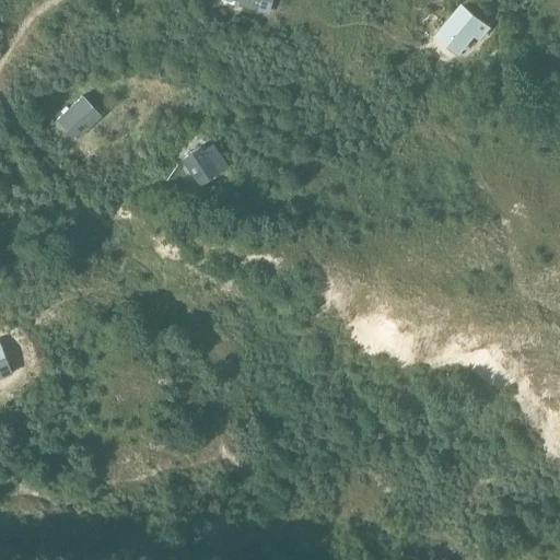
[(220,0),(220,2),(255,13),(267,16),(271,0),(220,0)]
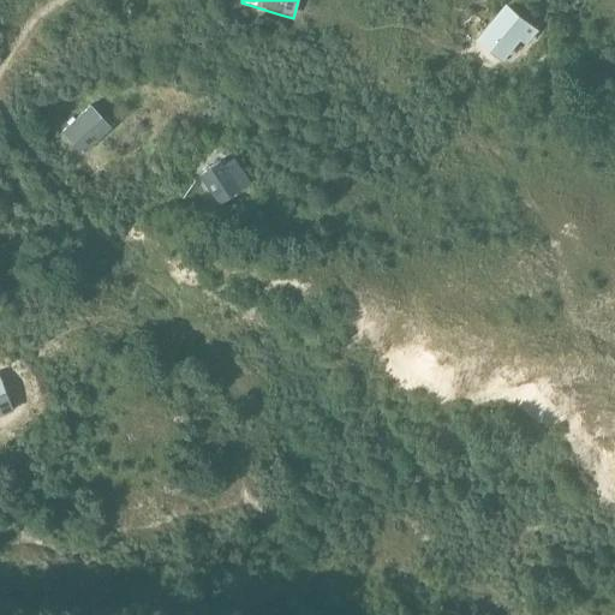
[(478,40),(505,61),(521,40),(529,46),(539,31),(506,5),(478,40)]
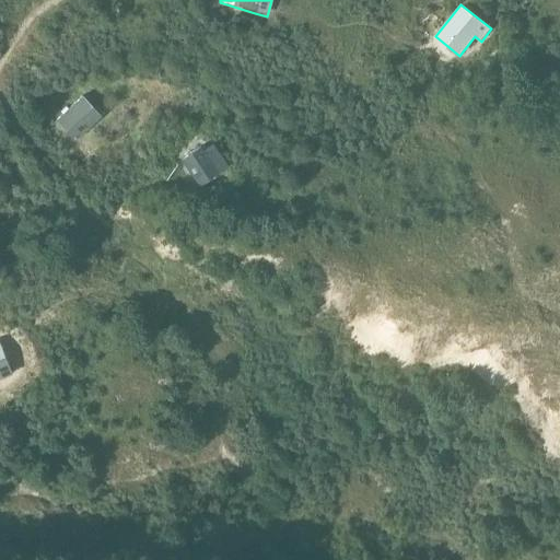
[(54,120),(63,131),(73,142),(101,117),(82,96),(54,120)]
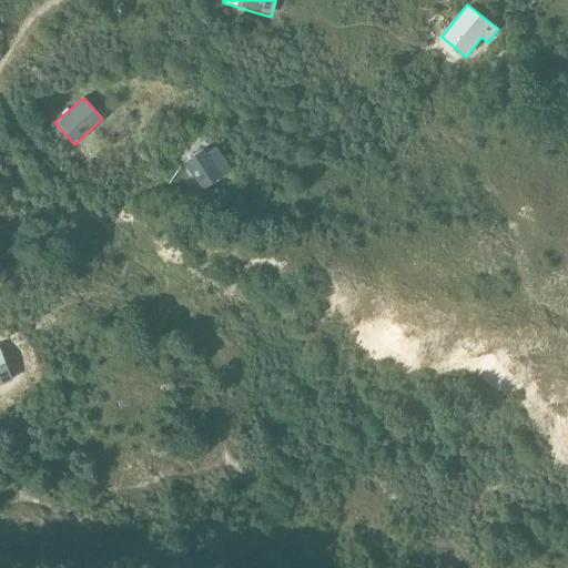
[(182,163),(201,191),(231,171),(214,148),(205,153),(203,150),(182,163)]
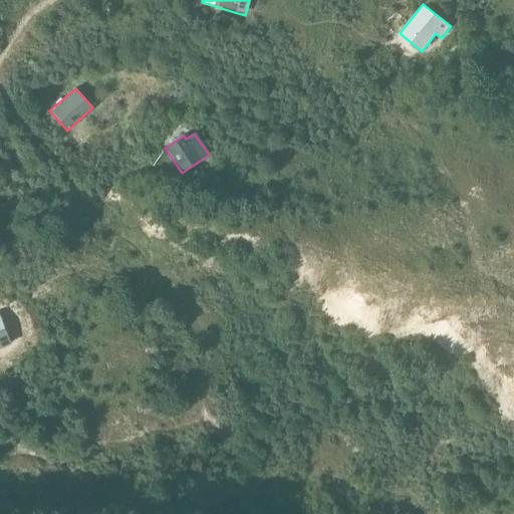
[(0,319),(0,346),(10,343),(0,319)]
